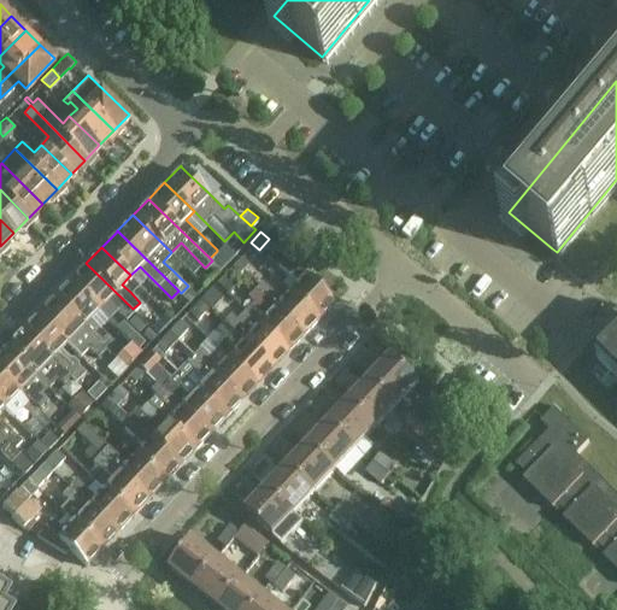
[(217,251),(210,258),(212,260),(219,268),(227,260),(217,251)]
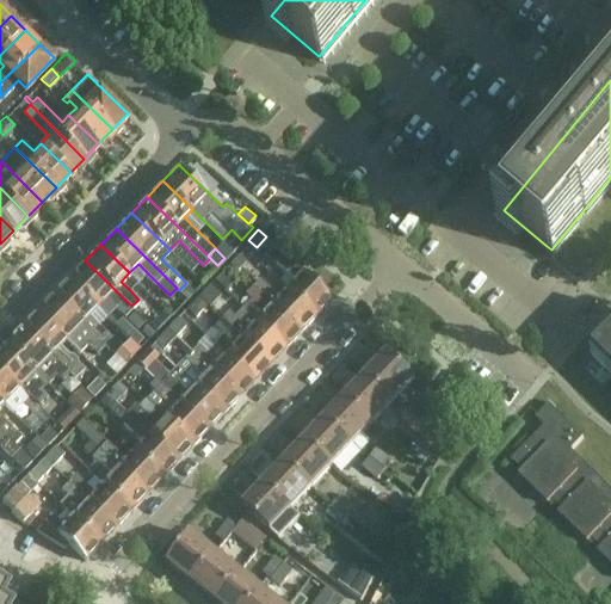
[(229,262),(236,269),(246,258),(239,251),(229,262)]
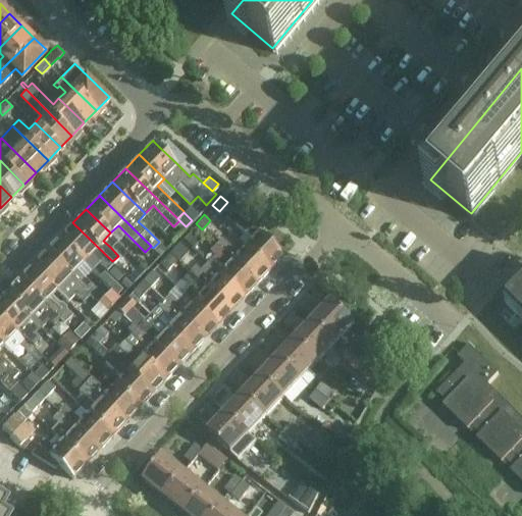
[(258,228),(242,214),(235,221),(244,229),(245,228),(252,235),(244,243),(269,266),(282,253),(258,228)]
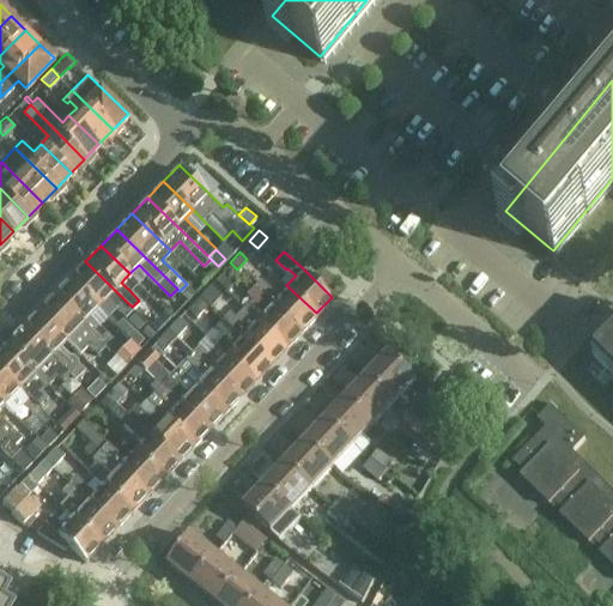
[(132,307),(85,261),(68,278),(98,305),(107,297),(116,305),(125,314),(132,307)]
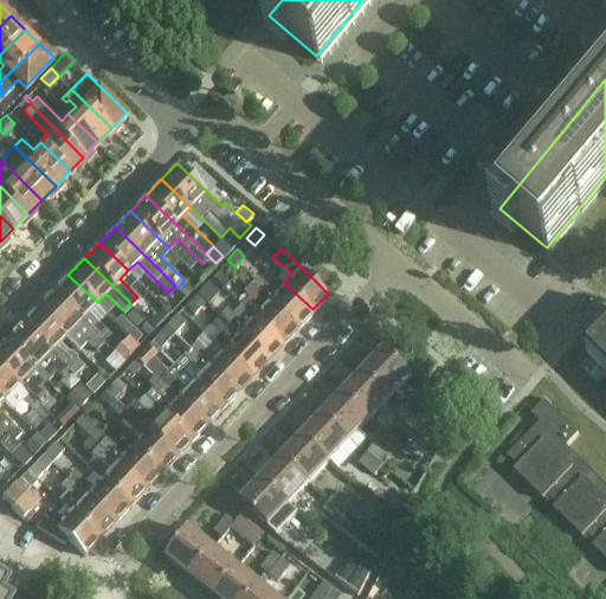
[(223,264),(212,275),(224,285),(233,275),(223,264)]
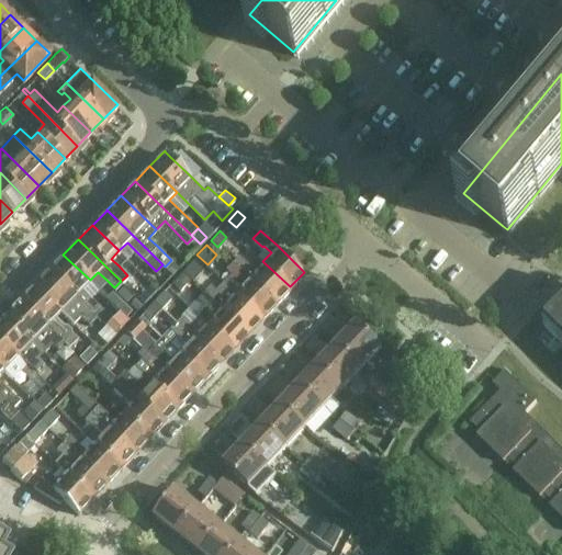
[(290,286),(262,261),(254,271),(249,265),(250,264),(238,253),(232,260),(276,302),(290,286)]
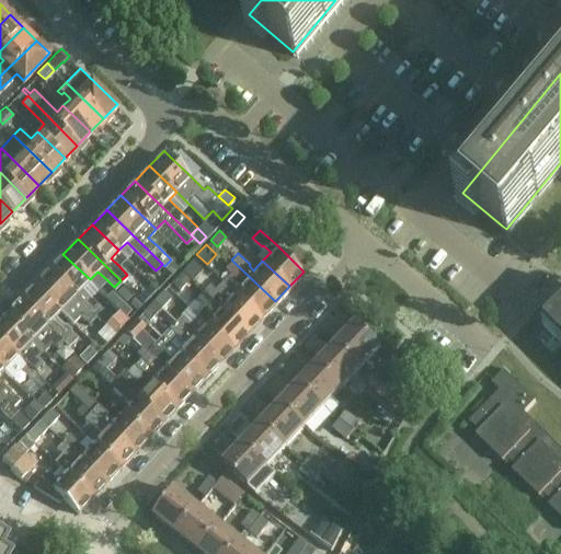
[(99,303),(90,295),(82,287),(90,279),(63,254),(48,268),(92,310),(99,303)]
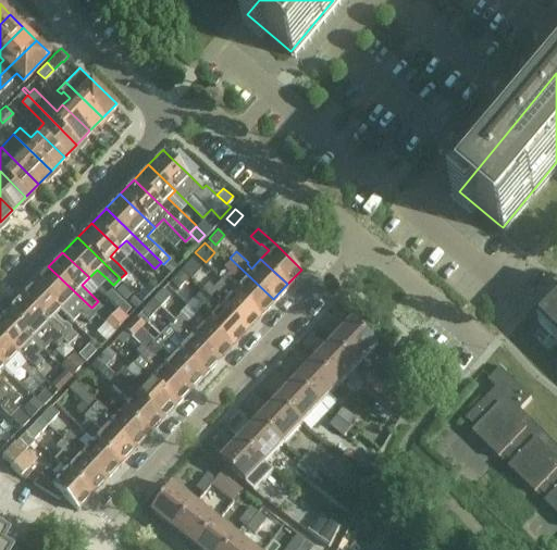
[(181,267),(188,275),(190,276),(200,266),(190,257),(181,267)]
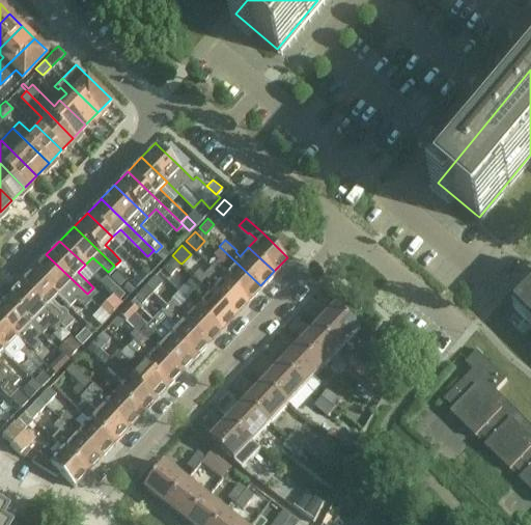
[(217,256),(211,264),(210,265),(215,269),(247,299),(260,285),(219,246),(213,252),(217,256)]
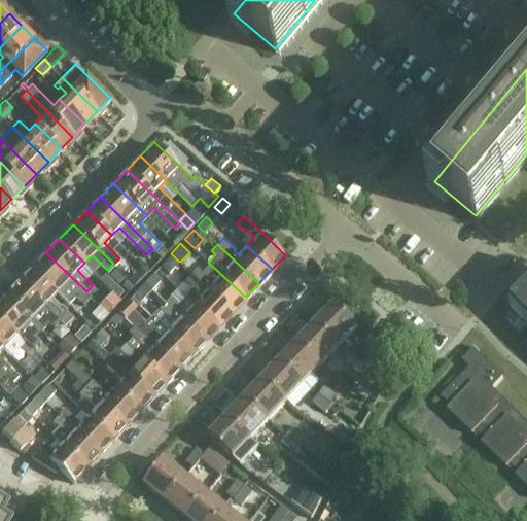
[(82,303),(90,296),(86,291),(45,252),(32,267),(58,290),(69,302),(75,296),(78,300),(82,303)]
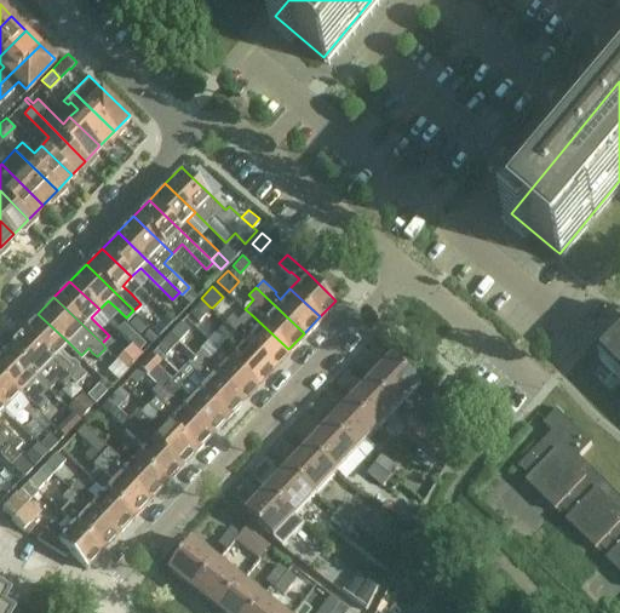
[(189,310),(197,319),(210,307),(201,298),(189,310)]
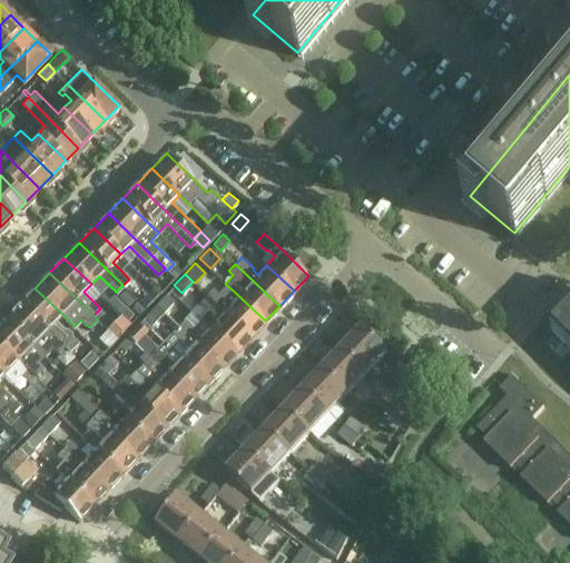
[(265,320),(231,288),(225,284),(218,292),(213,287),(206,294),(207,294),(206,295),(231,317),(251,336),(265,320)]
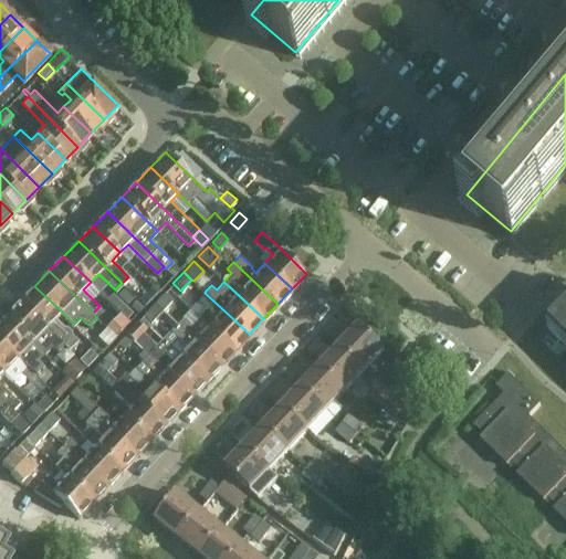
[(20,301),(64,343),(69,347),(77,339),(55,318),(62,312),(34,286),(20,301)]
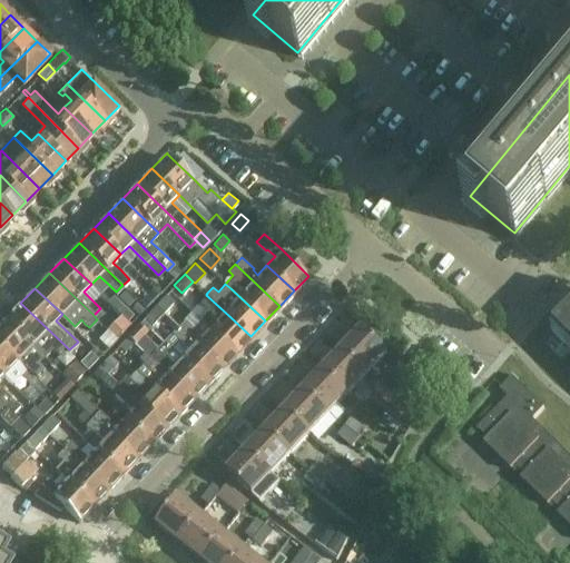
[(128,304),(135,297),(125,288),(118,295),(128,304)]
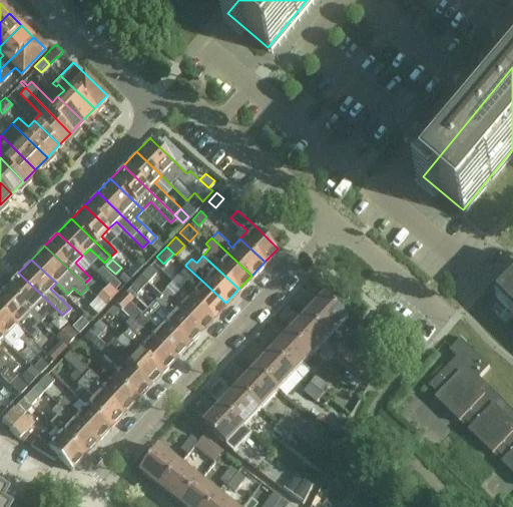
[(124,270),(130,276),(135,271),(129,265),(124,270)]
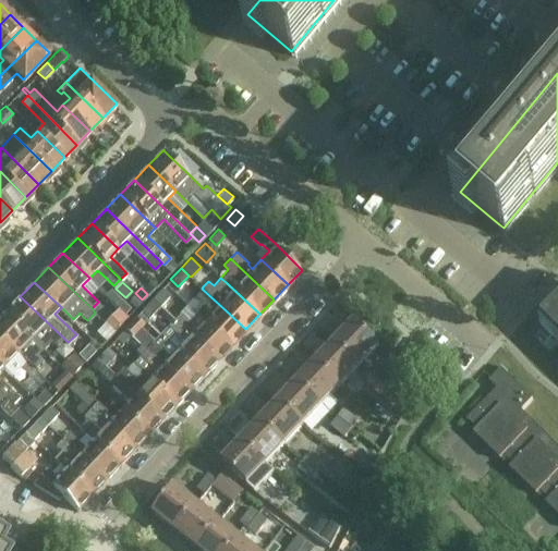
[(153,296),(159,304),(169,294),(161,288),(153,296)]
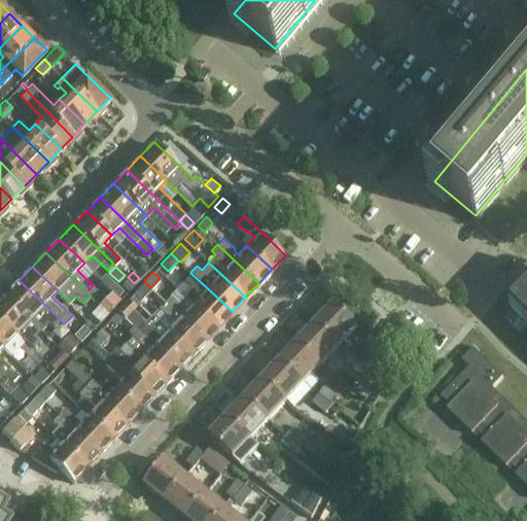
[(99,277),(108,286),(113,281),(104,273),(99,277)]
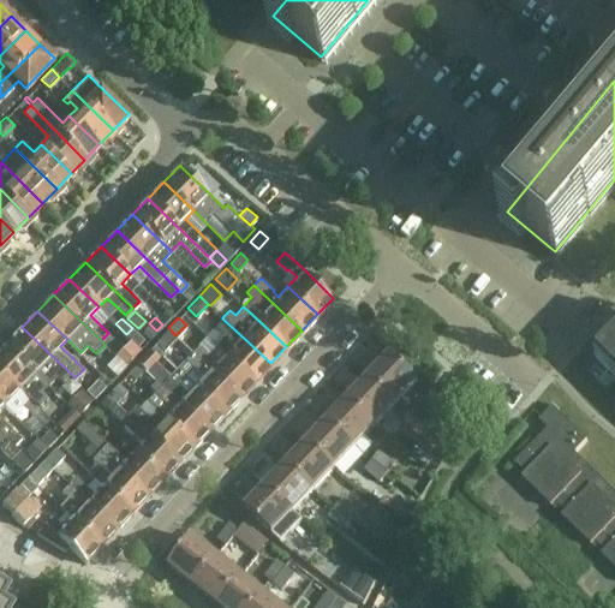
[(270,363),(249,343),(222,319),(216,325),(224,332),(215,341),(218,344),(249,373),(256,379),(270,363)]
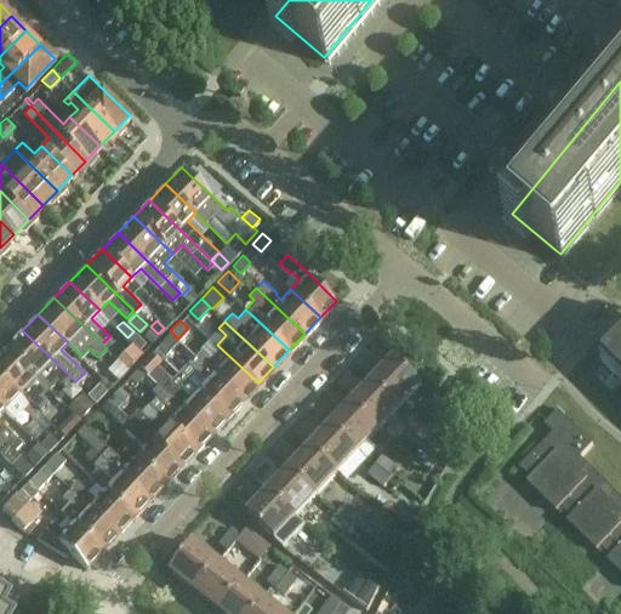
[(143,334),(151,340),(157,334),(149,328),(143,334)]
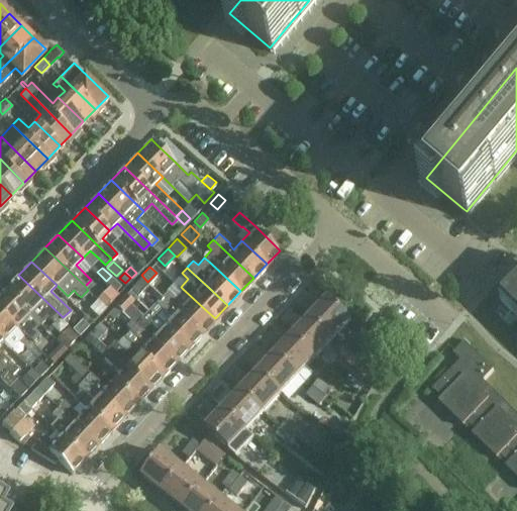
[(37,318),(36,318),(40,322),(47,314),(53,319),(59,313),(18,275),(5,288),(37,318)]
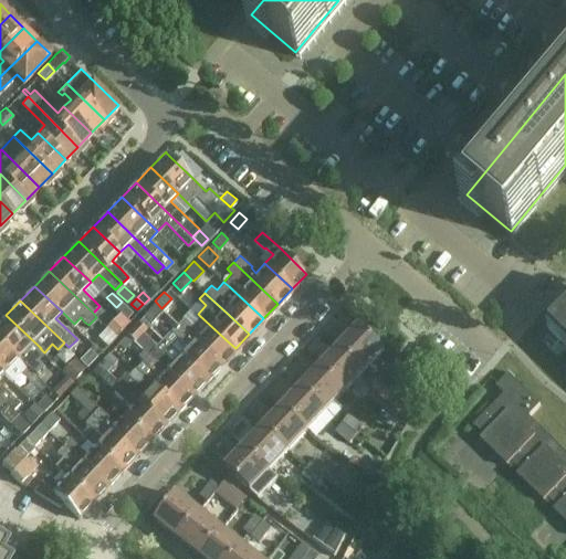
[(144,313),(152,320),(163,308),(161,308),(155,301),(144,313)]
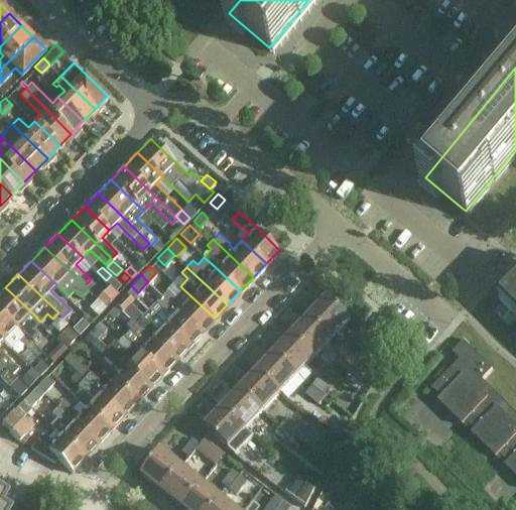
[(107,280),(115,288),(120,283),(111,275),(107,280)]
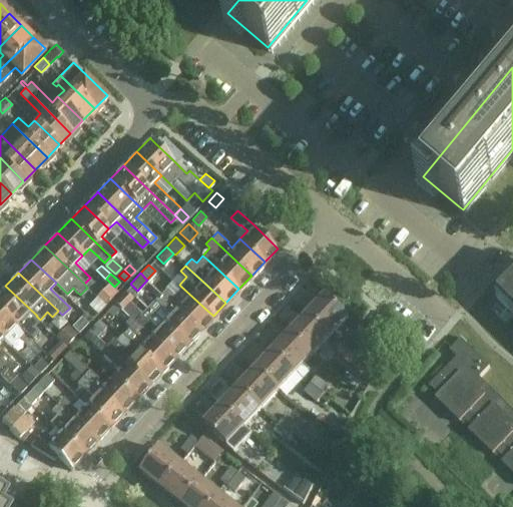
[(512,275),(495,294),(512,311),(512,275)]
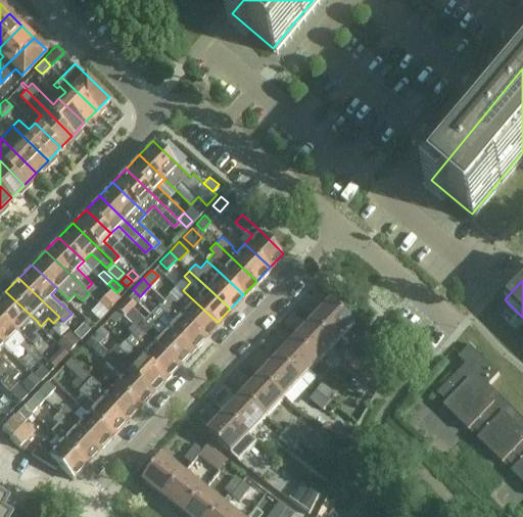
[(95,298),(103,307),(116,293),(108,284),(95,298)]
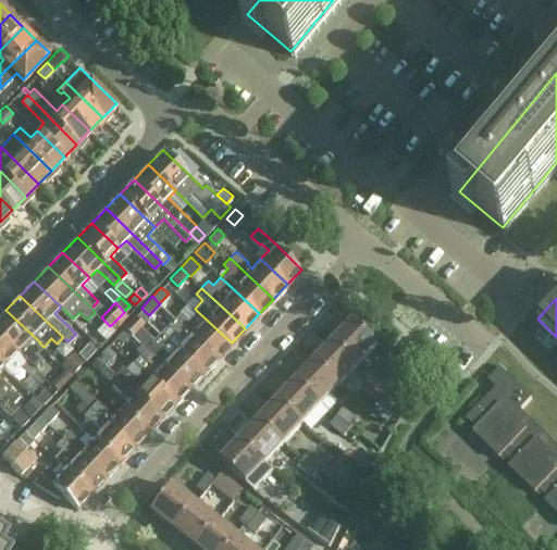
[(0,315),(0,333),(34,366),(40,359),(32,351),(39,342),(40,342),(5,310),(0,315)]
